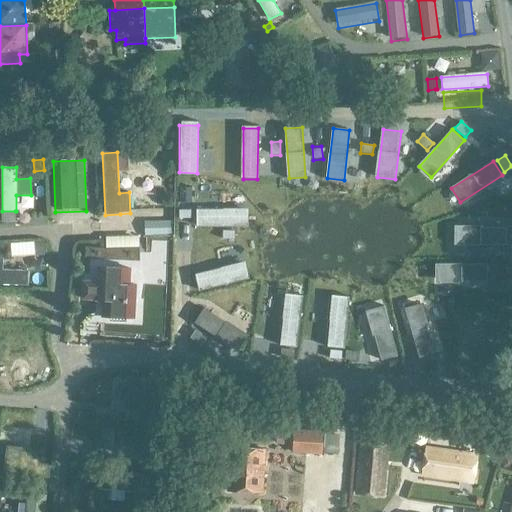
[(191,187),(180,187),(181,203),(192,202),(191,187)]
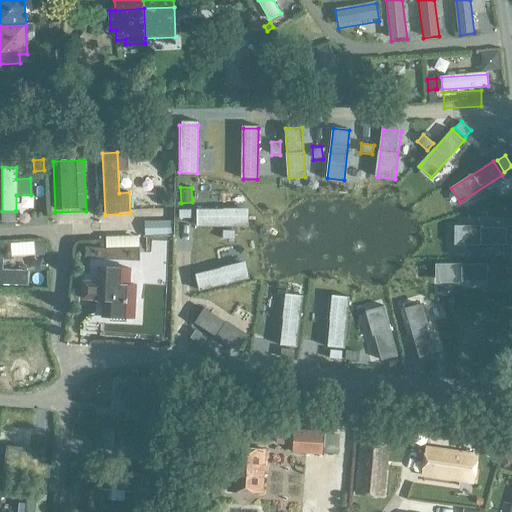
[(191,210),(179,210),(179,219),(191,218),(191,210)]
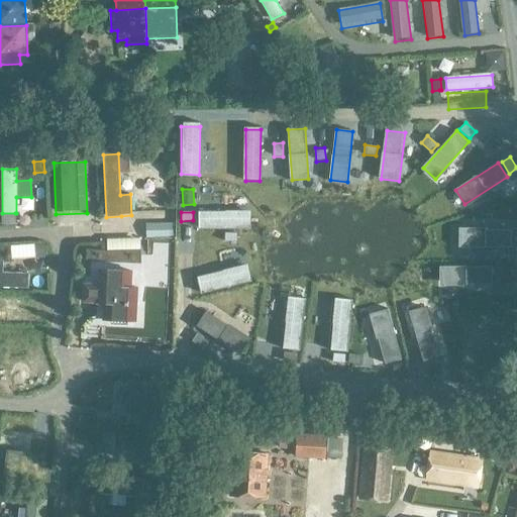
[(252,212),(200,212),(200,230),(252,230),(252,212)]
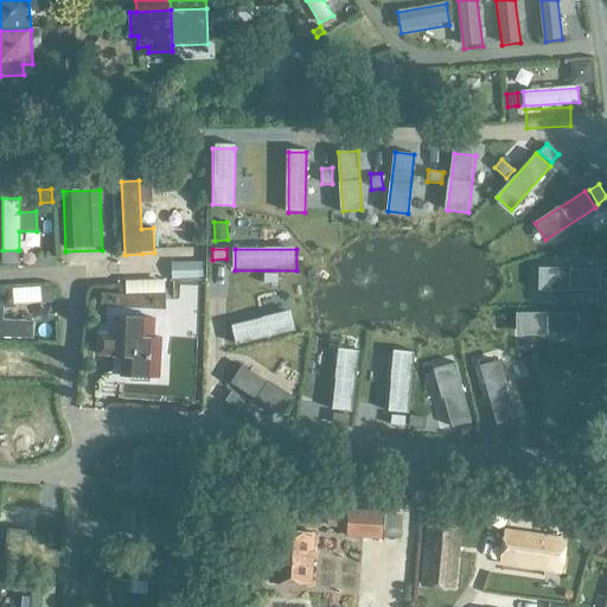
[(172,280),(203,279),(202,262),(172,262),(172,280)]
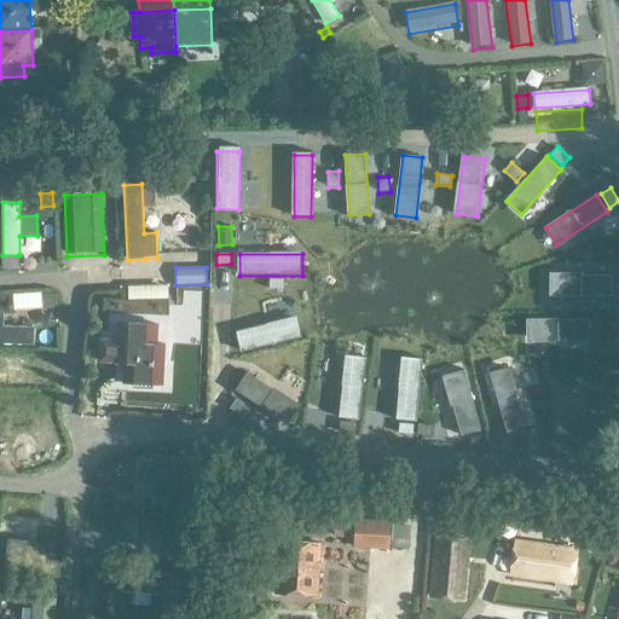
[(611,295),(611,276),(550,275),(550,295),(611,295)]
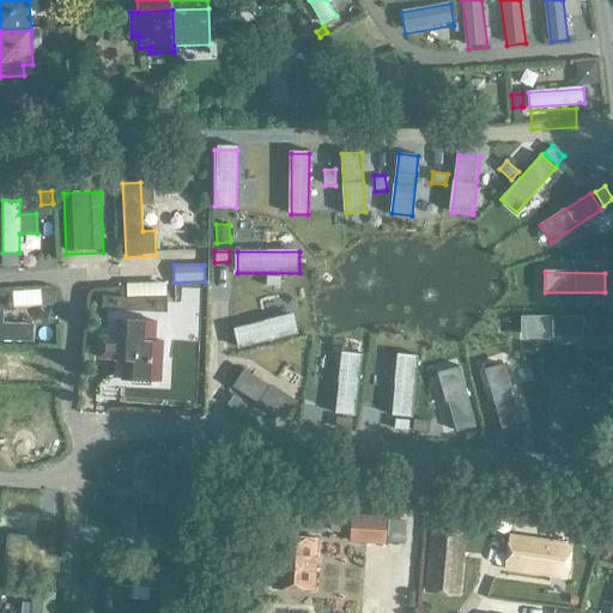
[(177,298),(200,297),(199,285),(176,286),(177,298)]
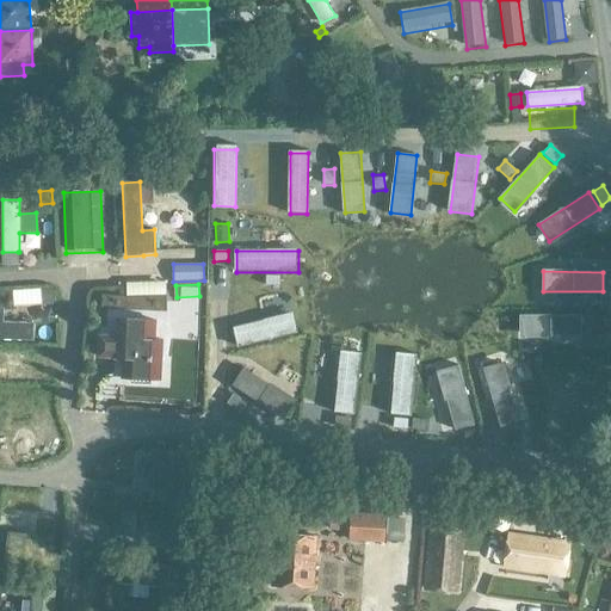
[(56,290),(42,290),(42,306),(56,306),(56,290)]
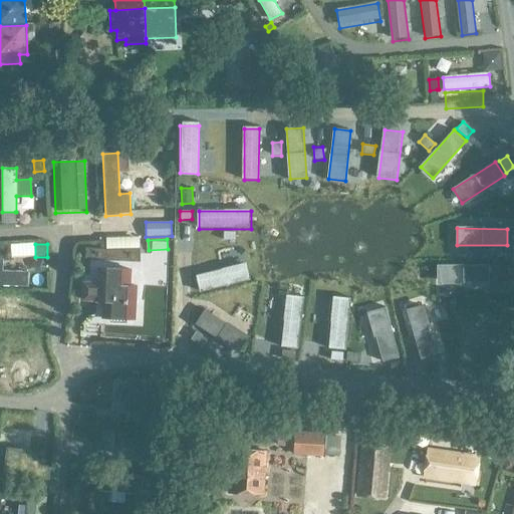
[(493,249),(480,249),(480,258),(493,258),(493,249)]
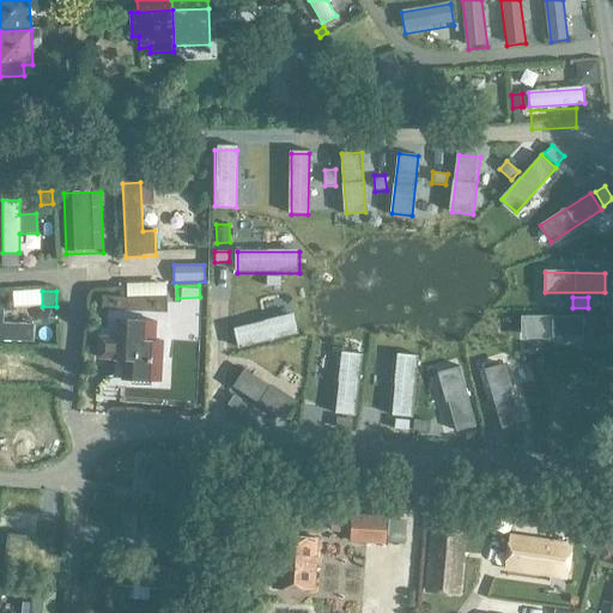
[(212,332),(213,302),(187,301),(186,331),(212,332)]
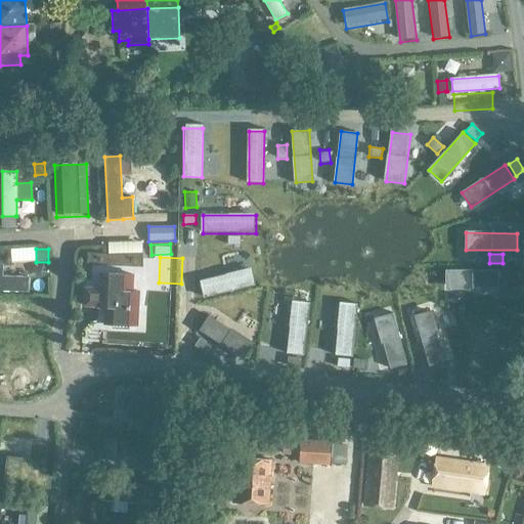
[(147,259),(112,260),(112,271),(147,270),(147,259)]
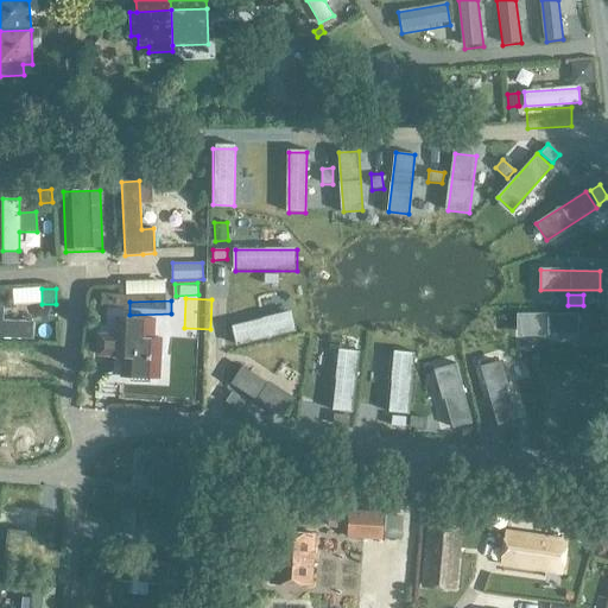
[(291,312),(229,328),(234,346),(296,331),(291,312)]
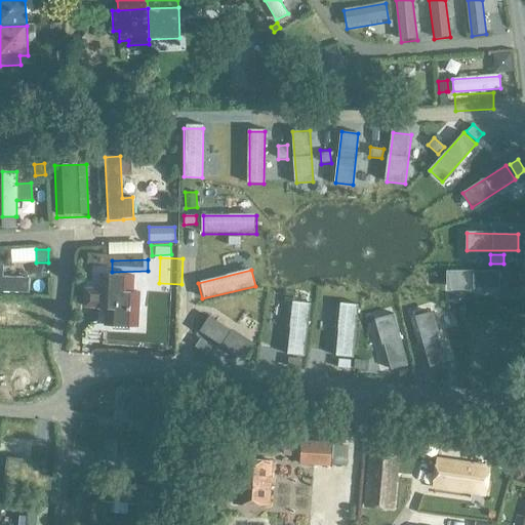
[(499,287),(499,271),(447,272),(447,288),(499,287)]
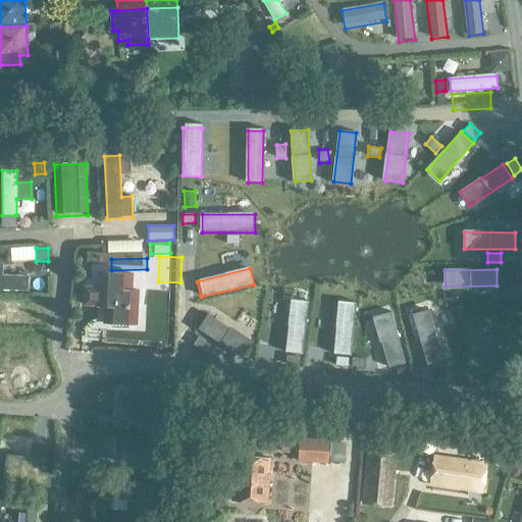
[(511,269),(500,269),(501,280),(511,279),(511,269)]
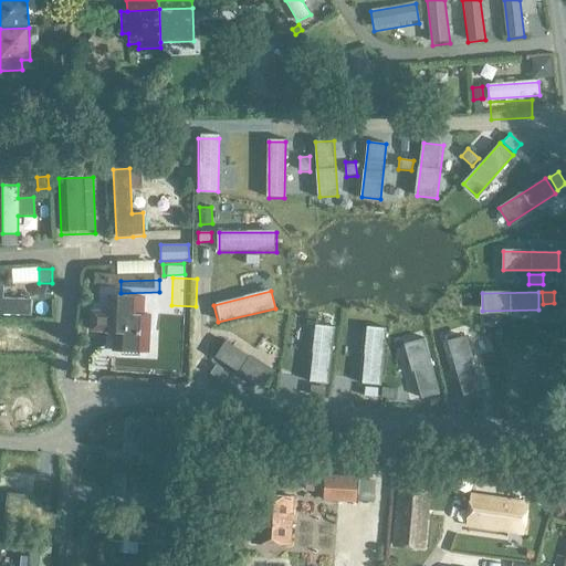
[(149,353),(152,314),(144,314),(145,296),(107,294),(106,311),(92,310),(90,332),(112,333),(113,333),(112,349),(149,353)]
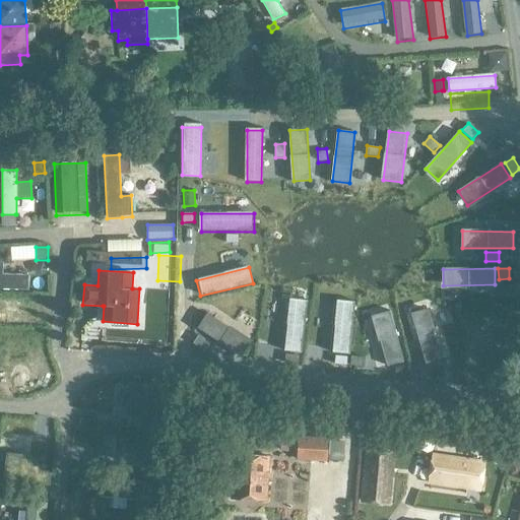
[(0,290),(27,291),(28,273),(0,272),(0,290)]
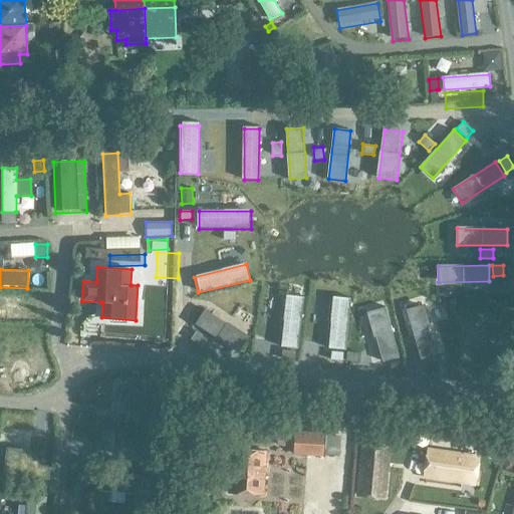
[(304,298),(287,296),(283,348),(300,349),(304,298)]
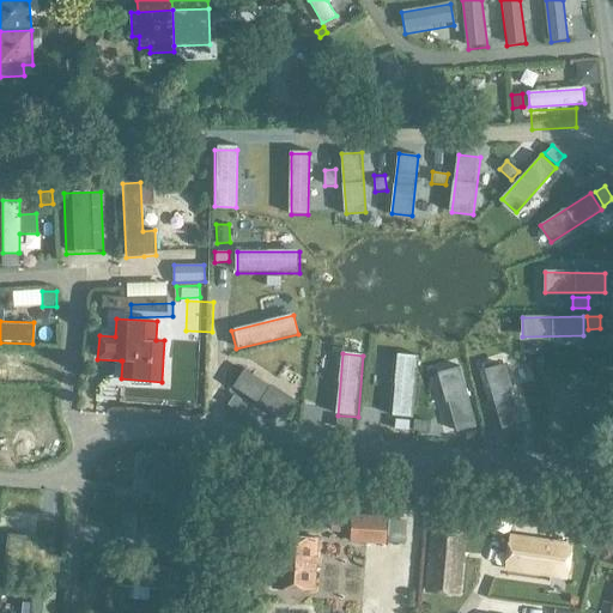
[(420,356),(398,354),(394,413),(417,414),(420,356)]
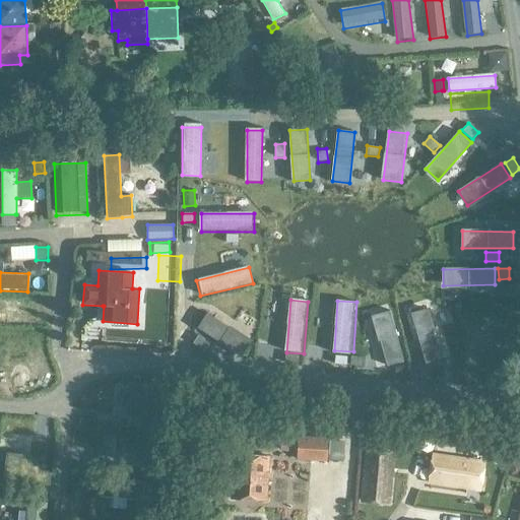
[(430,307),(410,313),(427,363),(441,359),(432,330),(436,328),(430,307)]
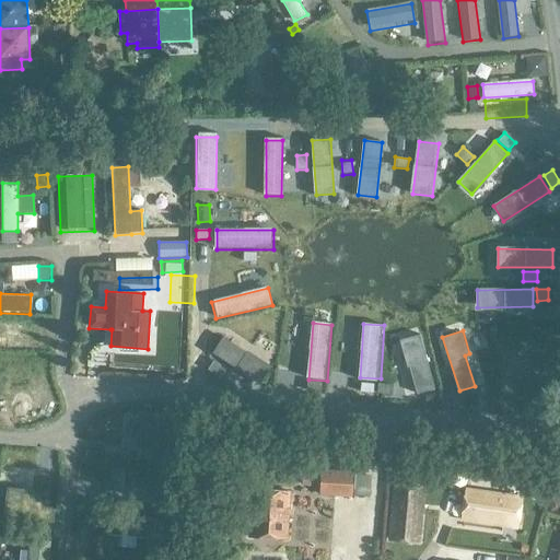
[(421,335),(400,340),(408,368),(410,366),(418,394),(431,391),(434,389),(426,359),(428,358),(421,335)]
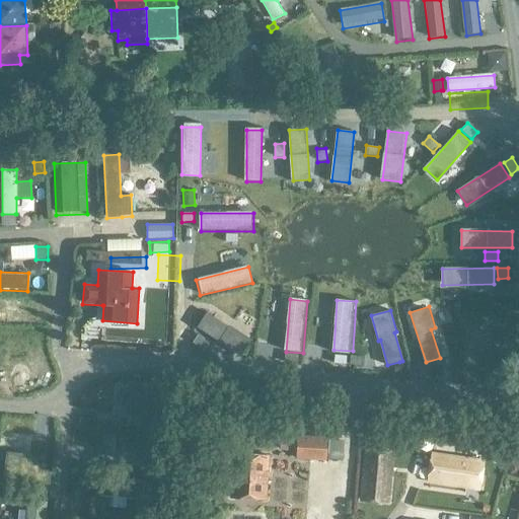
[(249,340),(229,326),(229,327),(207,314),(198,327),(240,355),(249,340)]
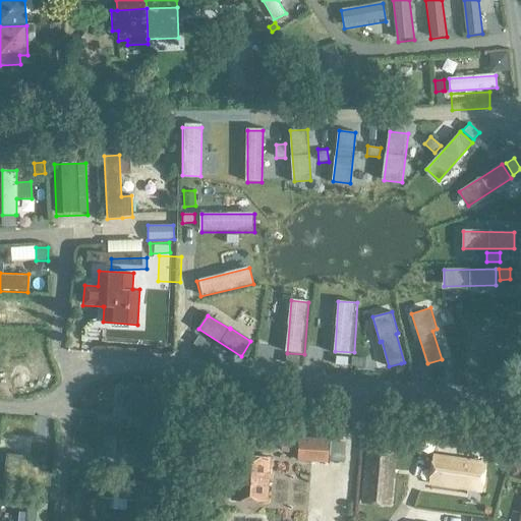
[(210,344),(199,337),(195,344),(205,350),(210,344)]
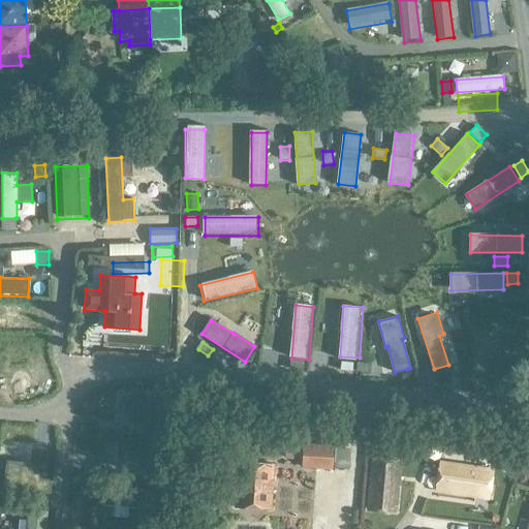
[(341,370),(353,371),(353,363),(341,362),(341,370)]
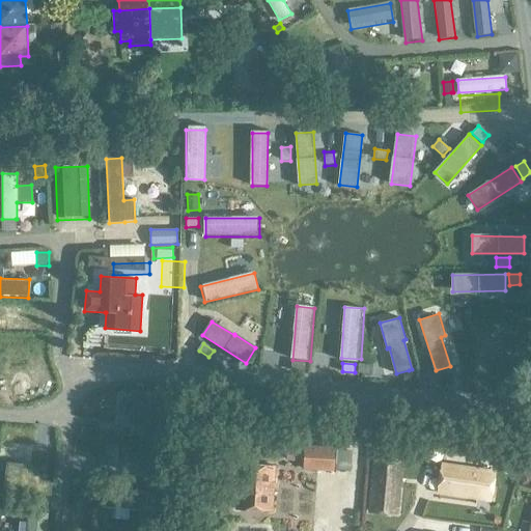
[(46,380),(8,391),(12,403),(49,392),(46,380)]
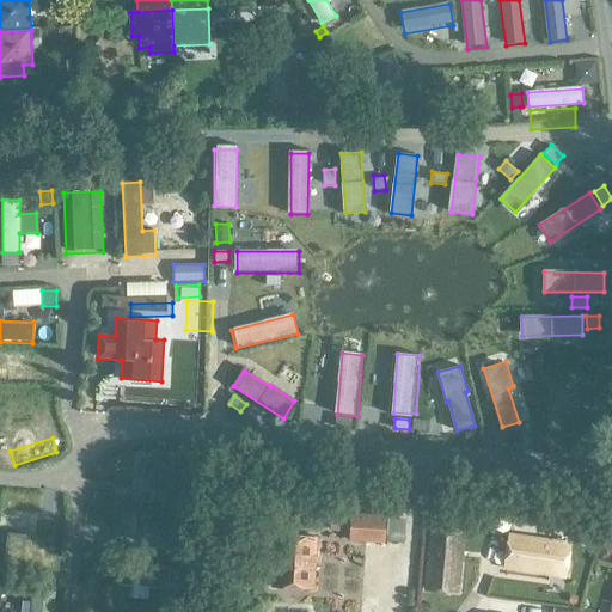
[(122,456),(121,473),(157,476),(155,487),(171,488),(172,477),(172,459),(122,456)]
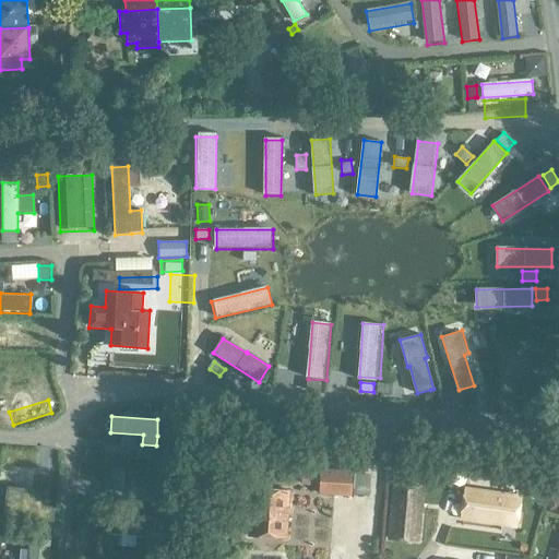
[(320,471),(319,486),(319,488),(318,496),(352,497),(353,494),(354,472),(320,470),(320,471)]
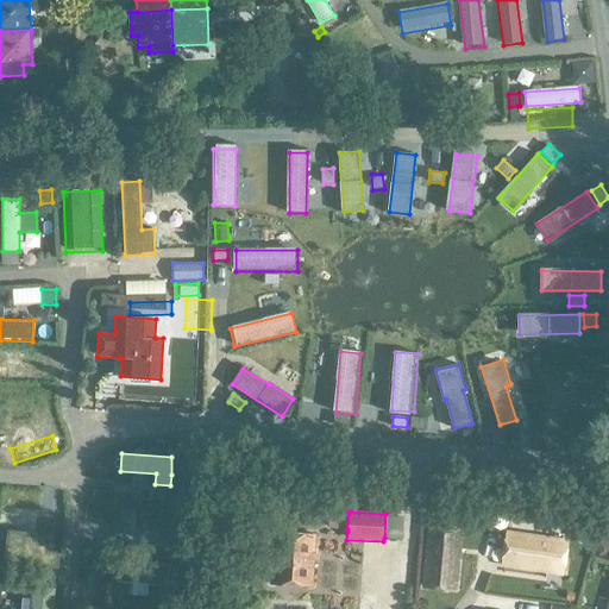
[(4,560),(57,569),(61,552),(49,550),(51,535),(8,529),(4,560)]
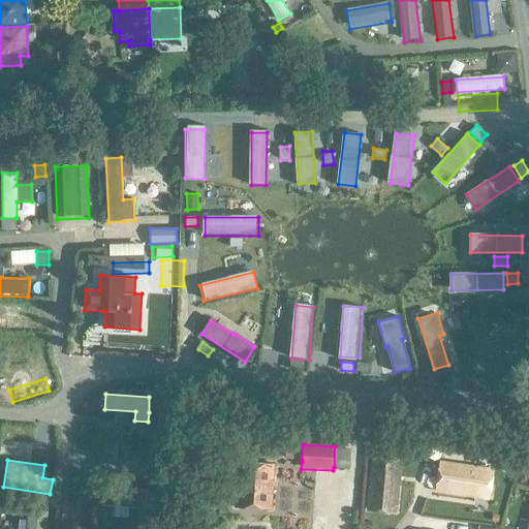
[(373,460),(368,510),(395,512),(400,463),(373,460)]
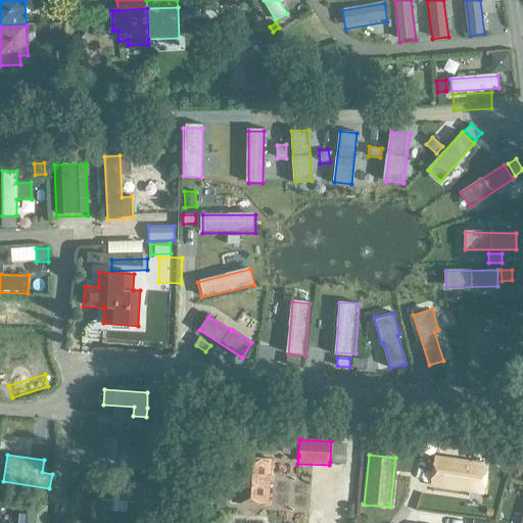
[(234,457),(232,501),(268,503),(271,459),(234,457)]
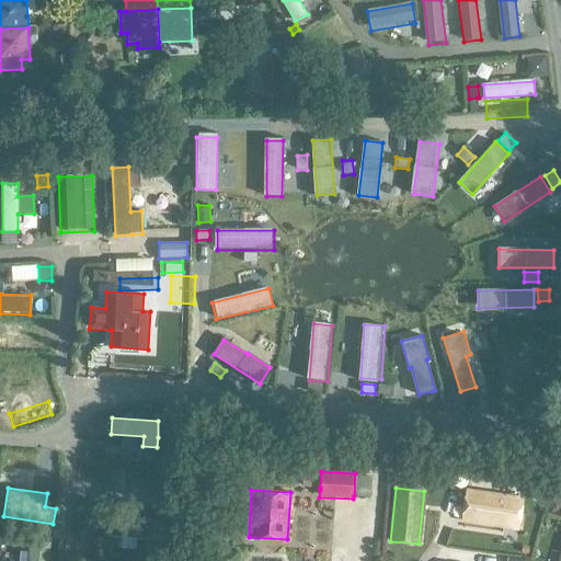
[(468,492),(464,521),(517,528),(521,500),(468,492)]
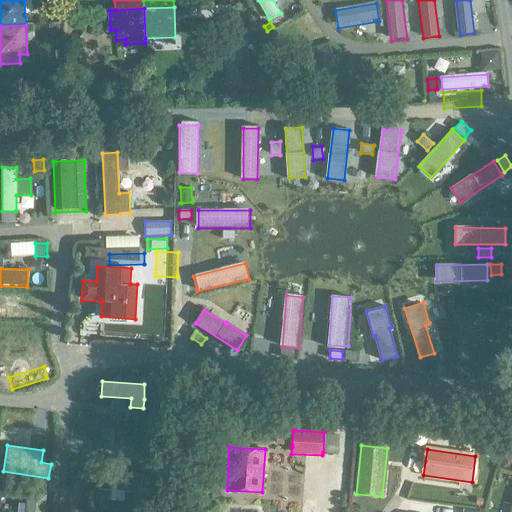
[(13,485),(1,485),(0,491),(0,496),(12,497),(13,485)]
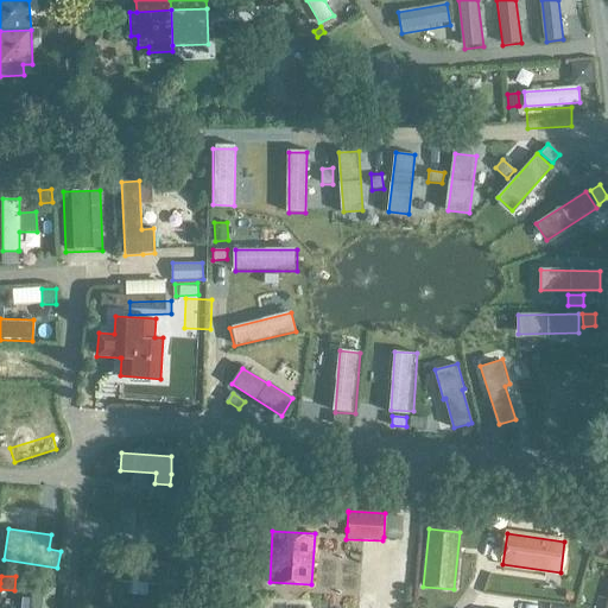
[(13,607),(14,600),(0,597),(0,607),(13,607)]
